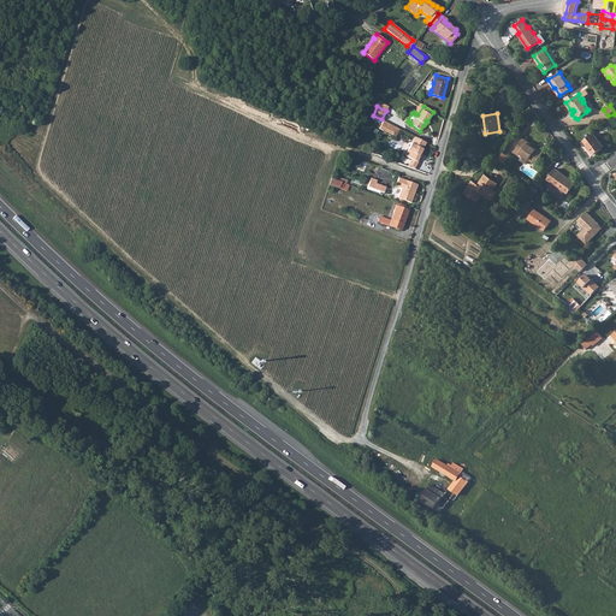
[(379,129),(395,137),(400,129),(383,120),(379,129)]
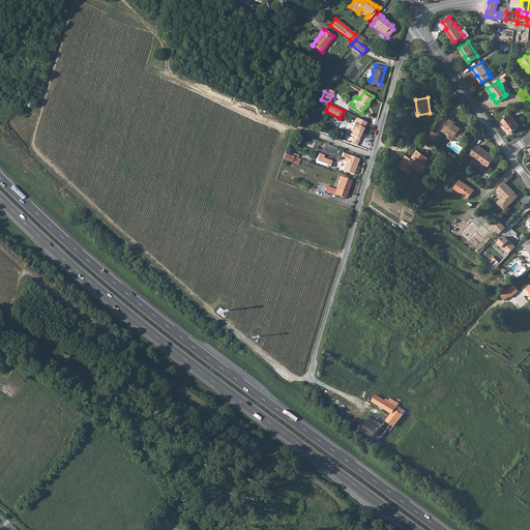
[(511,133),(520,126),(511,115),(503,120),(511,133)]
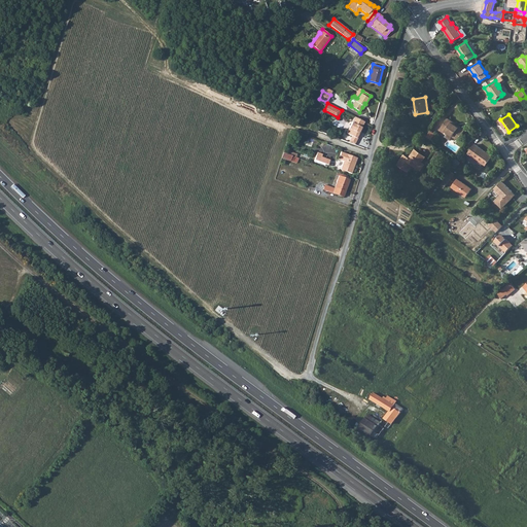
[(359,134),(358,133),(364,121),(354,117),(346,133),(357,139),(359,134)]
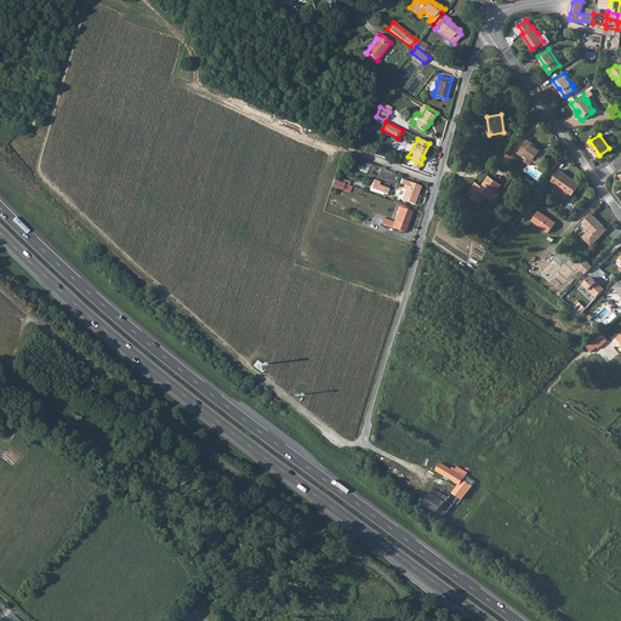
[(535,147),(536,146),(528,140),(518,153),(528,159),(533,163),(534,160),(535,161),(540,165),(547,155),(535,147)]
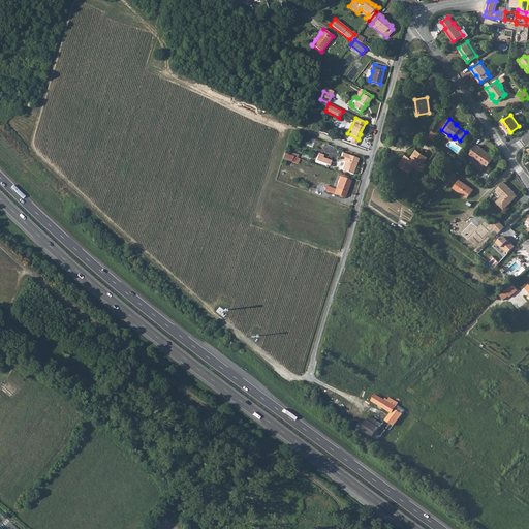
[(433,131),(429,137),(433,141),(434,139),(438,134),(433,131)]
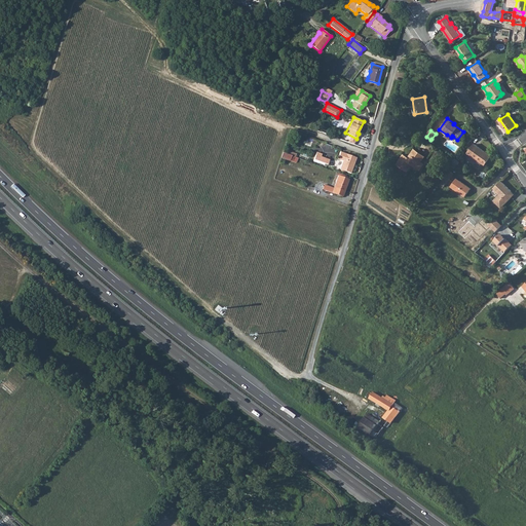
[(483,167),(491,156),(475,144),(467,153),(474,157),(477,159),(475,161),(483,167)]
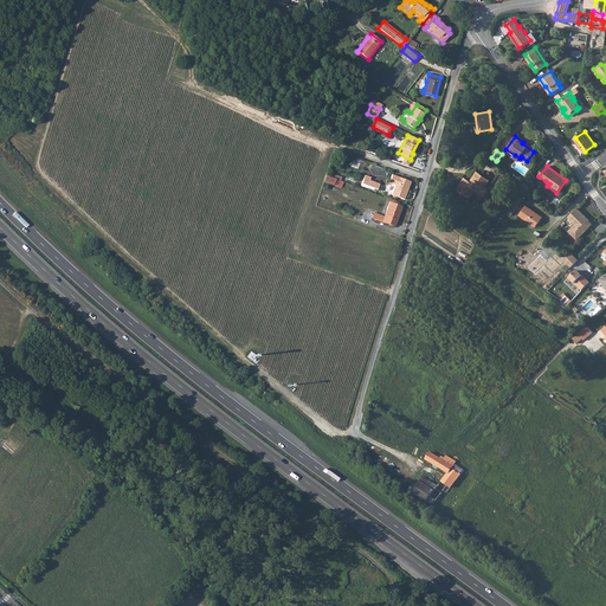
[(490,180),(478,171),(472,179),(474,180),(472,182),(471,181),(465,176),(457,189),(468,197),(474,188),(475,189),(484,197),(489,188),(485,186),(490,180)]
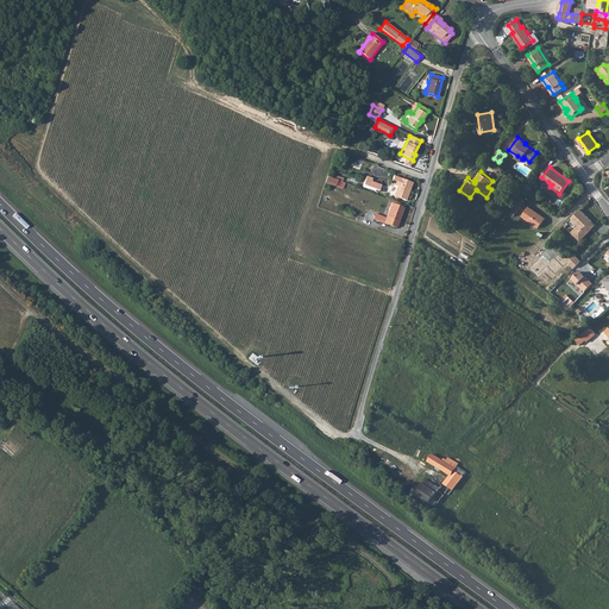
[(334,186),(343,188),(344,182),(327,176),(326,182),(334,186)]
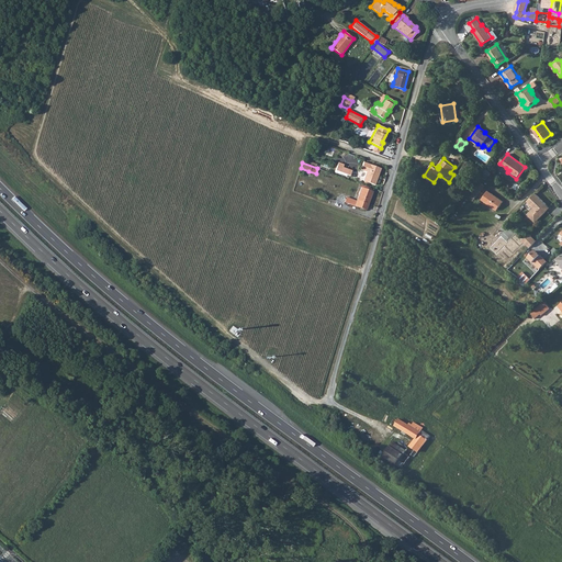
[(338,163),(335,170),(349,176),(351,170),(343,167),(344,165),(338,163)]
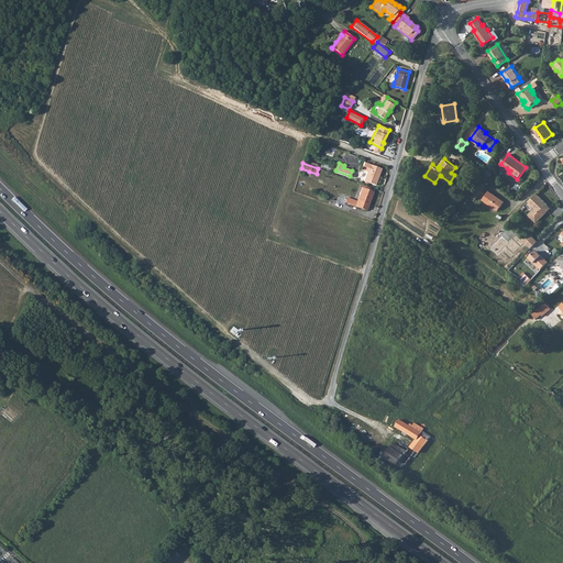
[(367,172),(363,180),(375,185),(377,180),(375,180),(377,175),(378,175),(382,168),(364,163),(362,169),(367,172)]
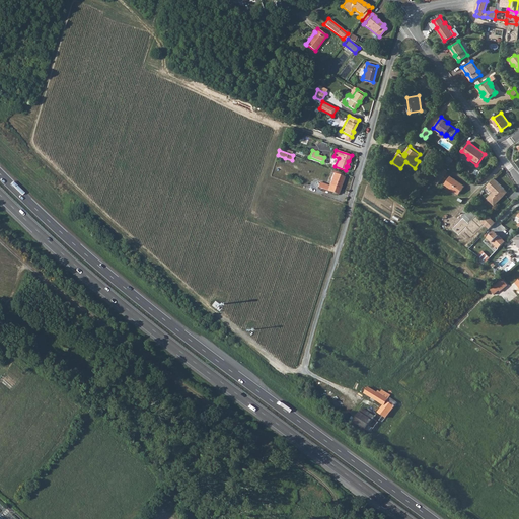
[(441,181),(448,171),(444,167),(437,178),(441,181)]
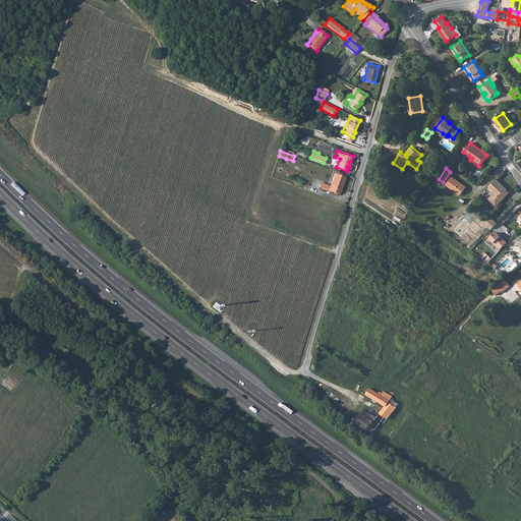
[(339,194),(345,178),(346,175),(334,170),(333,172),(335,173),(330,186),(321,183),(320,187),(339,194)]
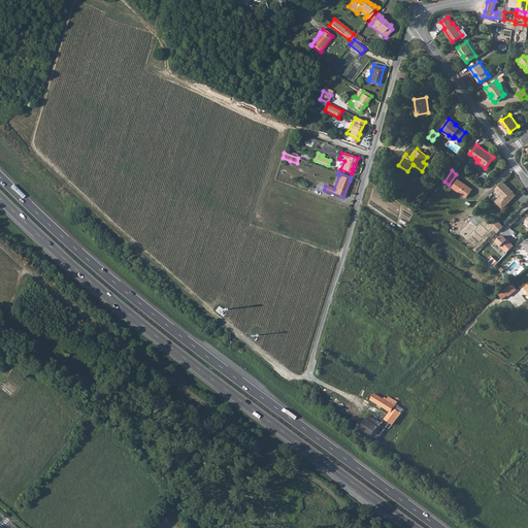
[(472,189),(462,182),(459,186),(455,184),(453,188),(466,198),(472,189)]
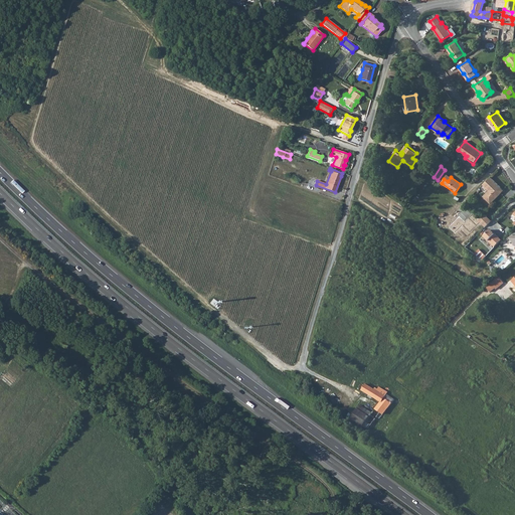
[(490,177),(483,184),(489,190),(483,196),(491,203),(501,193),(498,190),(501,187),(490,177)]
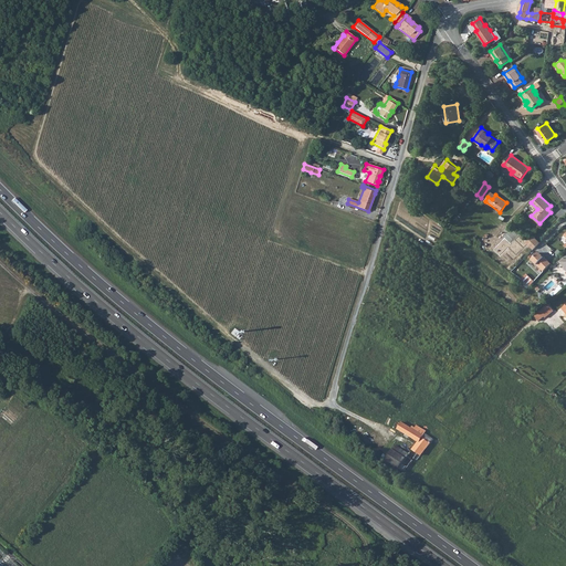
[(532,236),(528,239),(536,247),(540,243),(532,236)]
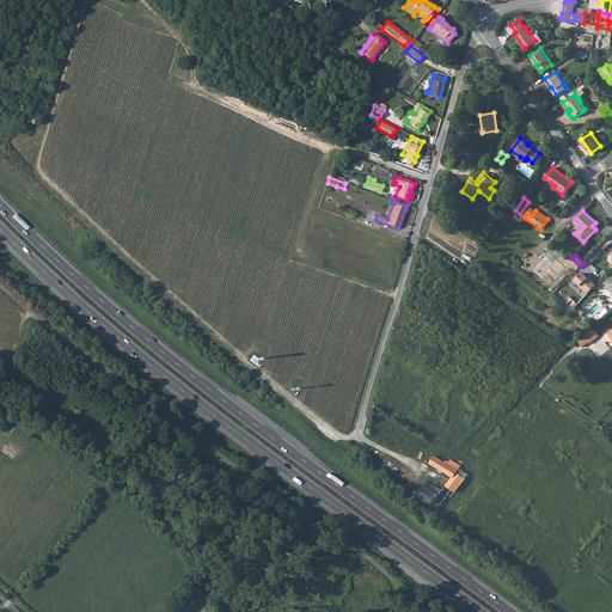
[(571,258),(568,262),(576,270),(580,267),(571,258)]
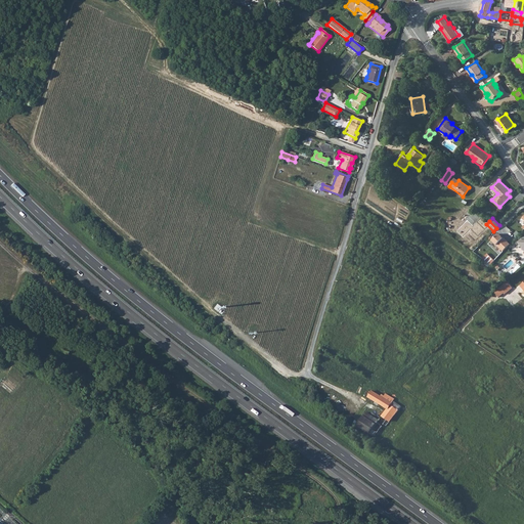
[(503,252),(510,245),(504,238),(498,234),(492,241),(503,252)]
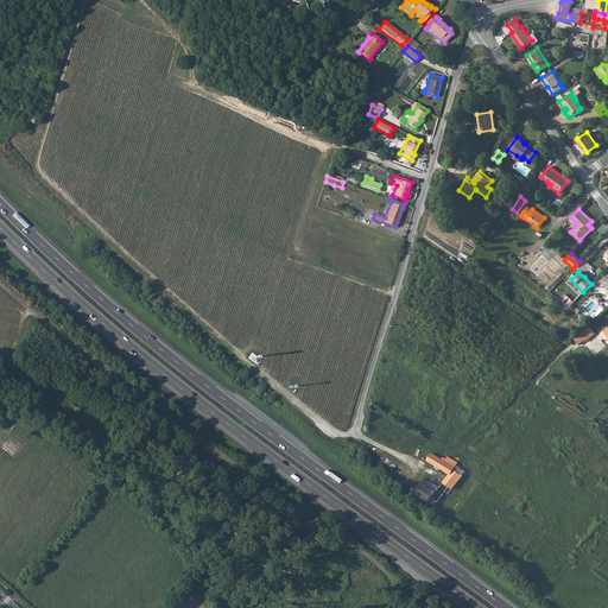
[(595,334),(589,327),(580,334),(575,340),(578,346),(584,340),(586,342),(595,334)]
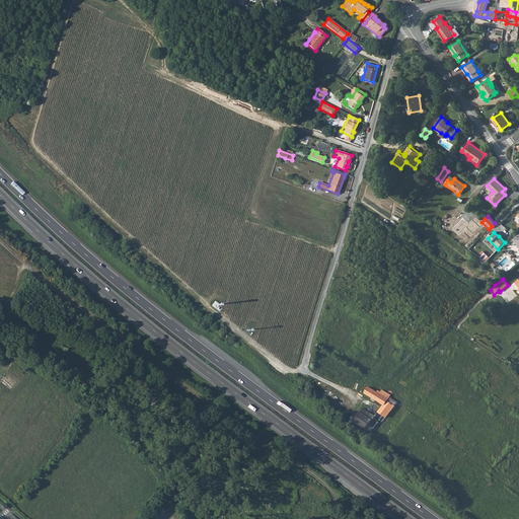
[(376,391),(369,387),(365,393),(372,397),(376,400),(383,404),(378,412),(386,418),(397,402),(389,397),(391,395),(382,389),(381,392),(380,393),(376,391)]
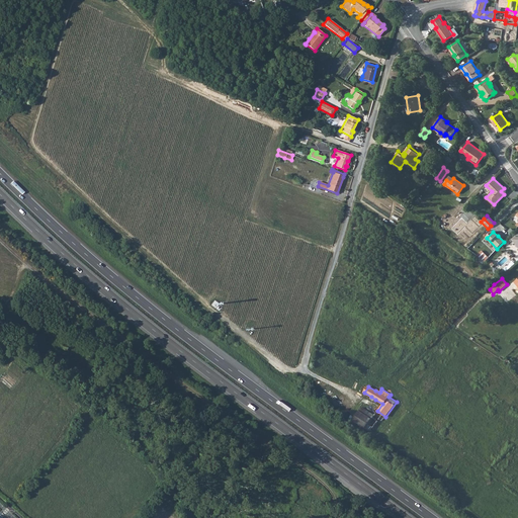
[(374,415),(362,407),(353,421),(365,428),(374,415)]
